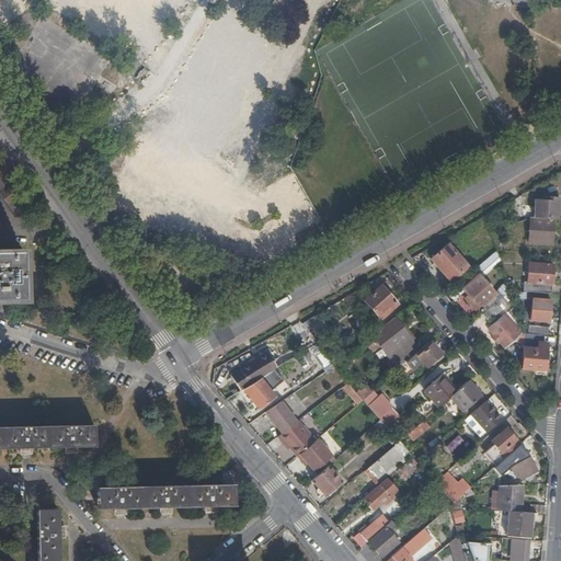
[(25,203),(0,169),(0,194),(13,212),(25,203)]
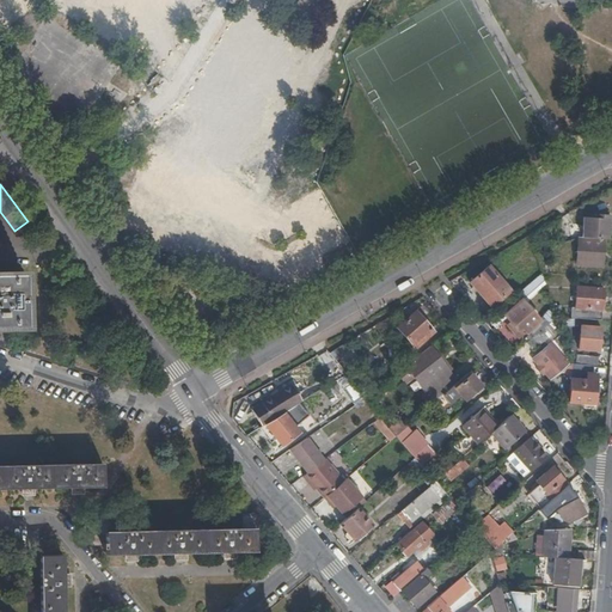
[(604,239),(609,239),(610,216),(600,216),(600,220),(582,219),(581,238),(604,239)]
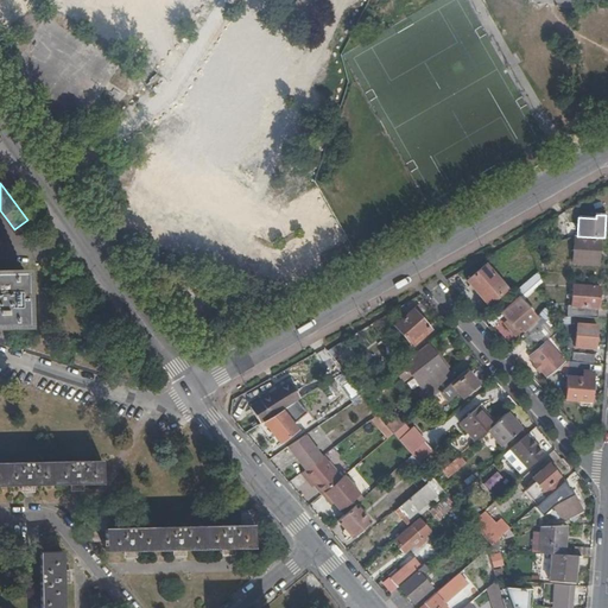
[(600,238),(577,236),(574,236),(571,264),(597,265),(600,238)]
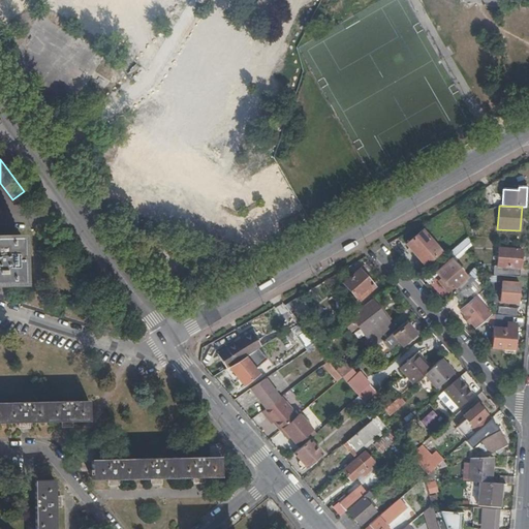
[(466,218),(462,220),(467,236),(473,237),(469,222),(467,223),(466,218)]
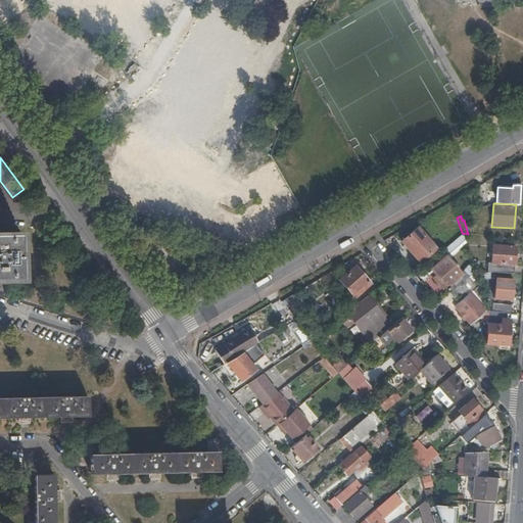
[(419,263),(422,259),(433,250),(435,248),(417,227),(400,241),(419,263)]
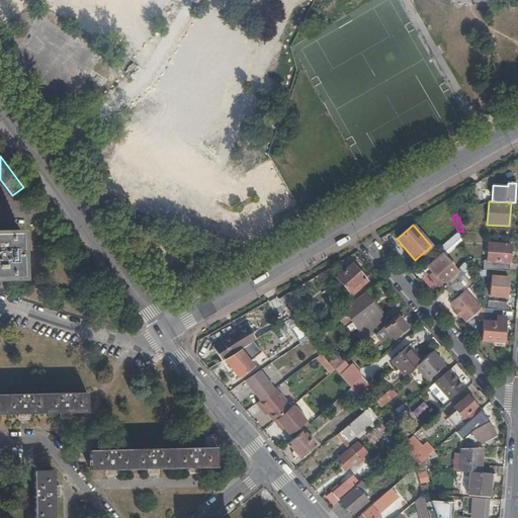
[(0,231),(0,277),(11,277),(23,277),(21,231),(0,231)]
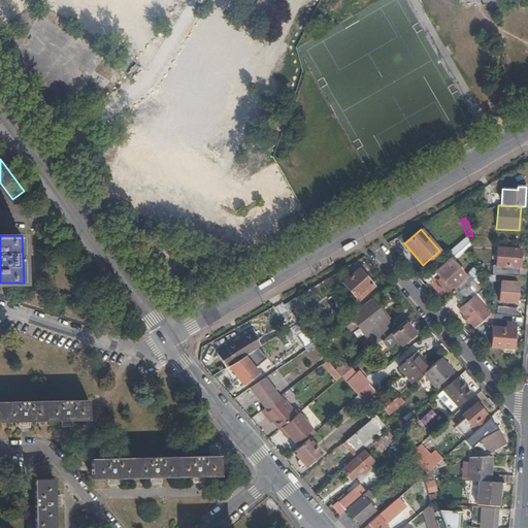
[(441,258),(430,267),(446,285),(452,279),(456,285),(468,274),(453,256),(462,248),(459,242),(441,258)]
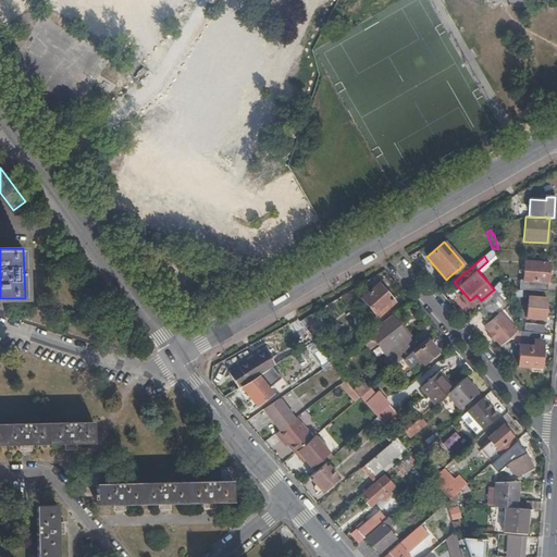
[(518,289),(546,292),(548,263),(524,261),(523,280),(519,280),(518,289)]
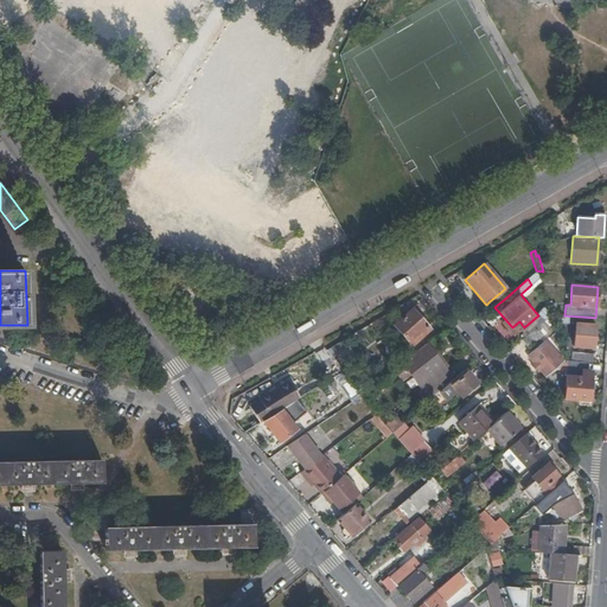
[(490,301),(494,307),(508,296),(503,291),(490,301)]
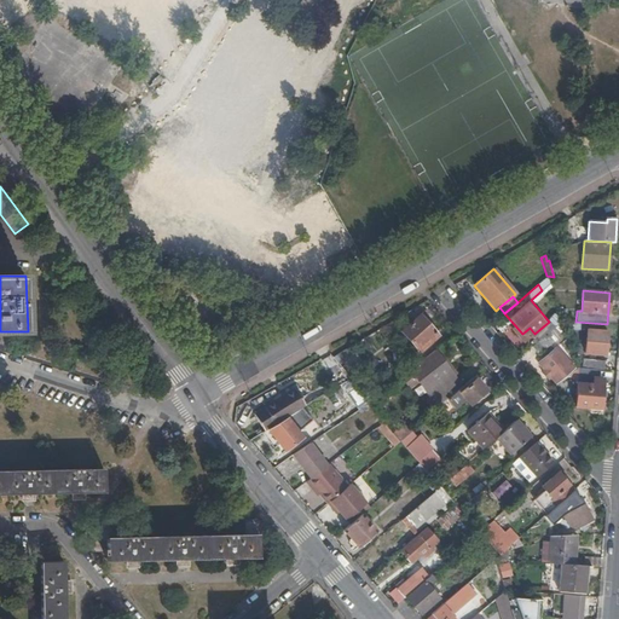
[(421,316),(420,314),(401,330),(416,348),(435,331),(427,322),(429,320),(423,314),(421,316)]
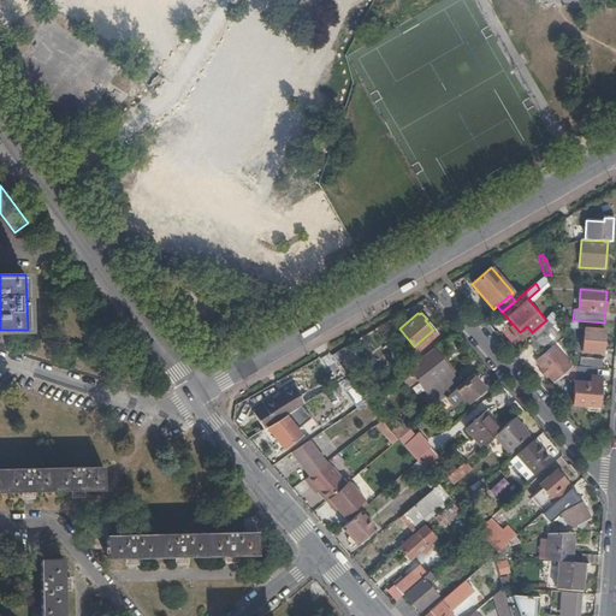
[(549,320),(552,325),(560,319),(555,314),(549,320)]
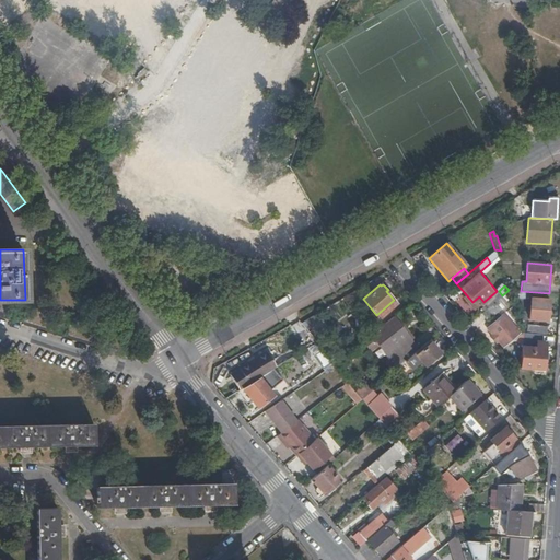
[(502,295),(481,314),(487,321),(498,312),(494,308),(499,305),(501,308),(511,300),(509,290),(502,295)]
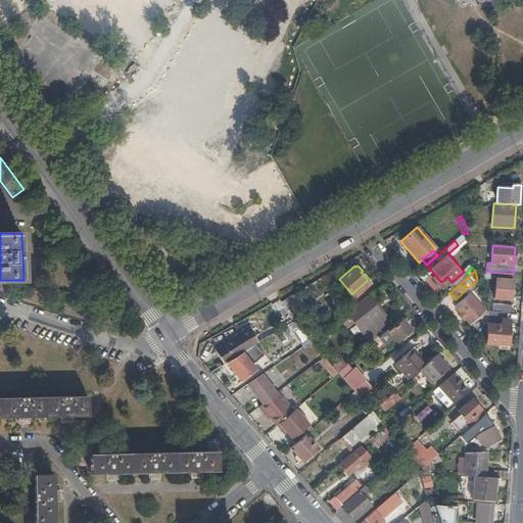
[(511,299),(513,280),(496,279),(495,289),(491,289),(490,294),(494,294),(494,298),(511,299)]
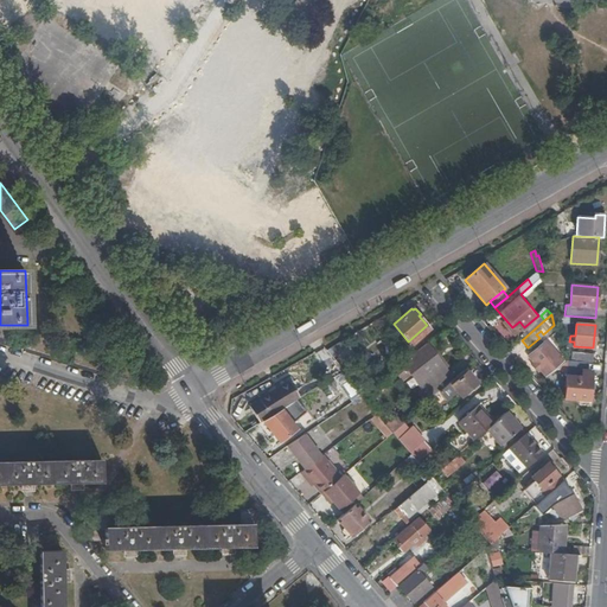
[(351,345),(346,338),(331,346),(334,353),(351,345)]
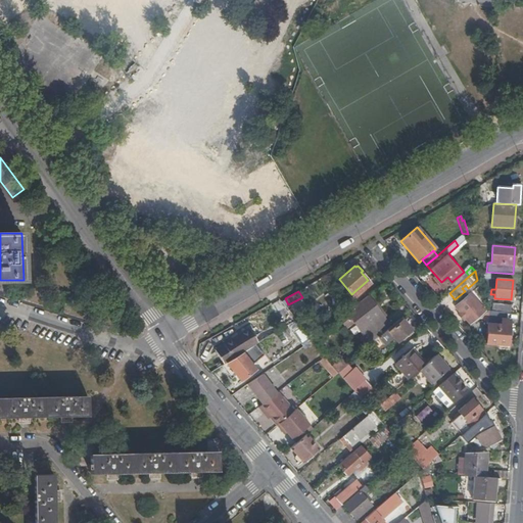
[(388,328),(366,296),(345,313),(354,324),(369,344),(377,337),(388,328)]
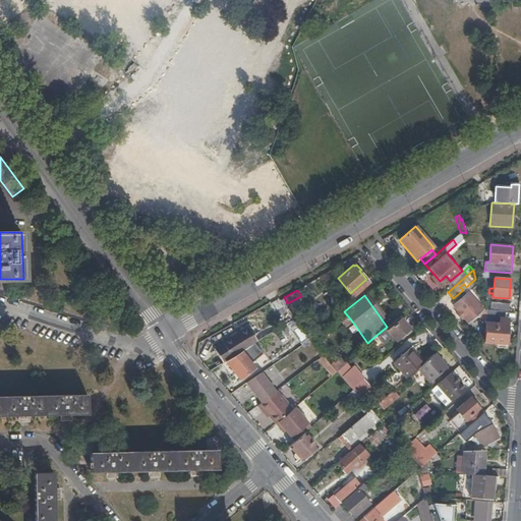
[(474,317),(475,319),(483,311),(481,309),(477,312),(463,296),(453,305),(457,311),(456,312),(461,320),(463,317),(468,323),(474,317)]
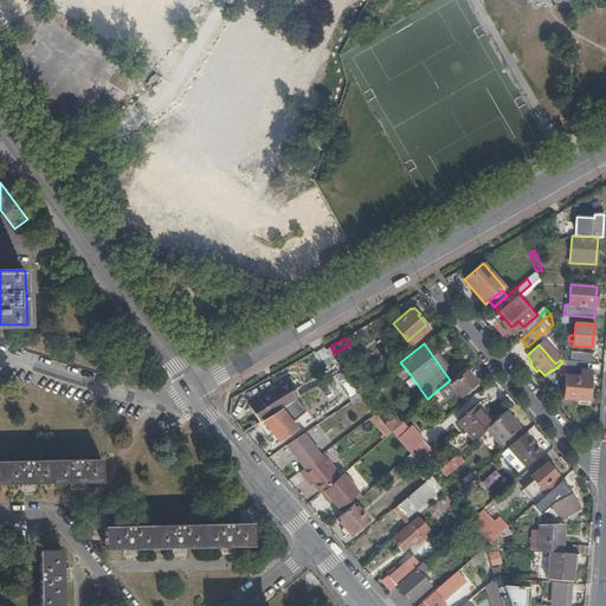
[(586,362),(591,362),(592,354),(562,352),(565,360),(566,360),(586,362)]
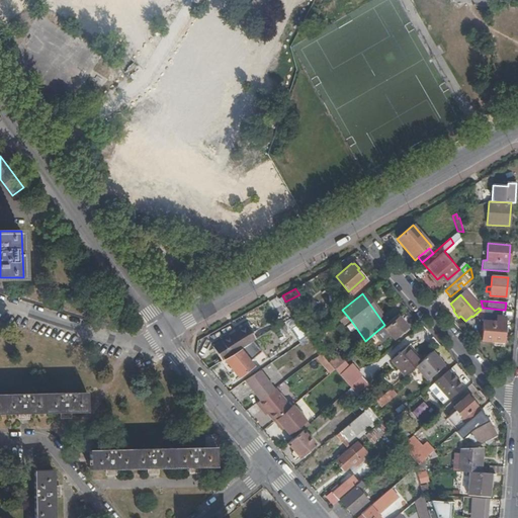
[(501,318),(501,310),(484,308),(482,341),(503,343),(505,318),(501,318)]
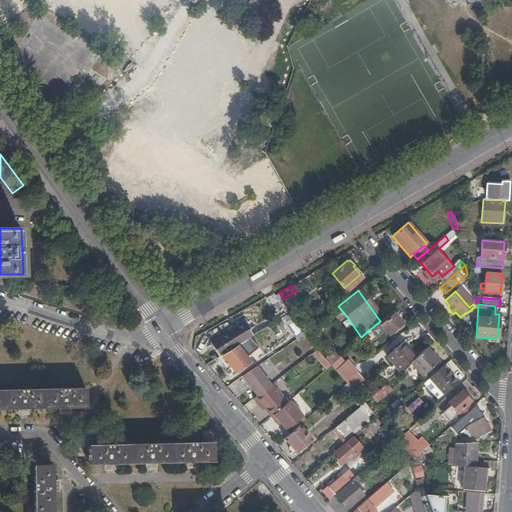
[(347,317),(338,306),(330,312),(338,323),(347,317)]
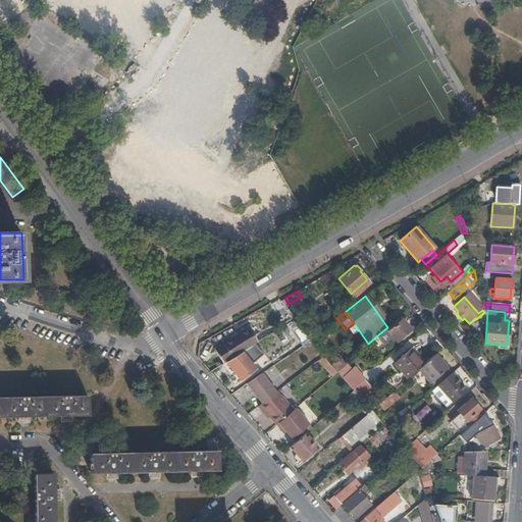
[(312,337),(296,318),(291,321),(307,342),(310,340),(312,337)]
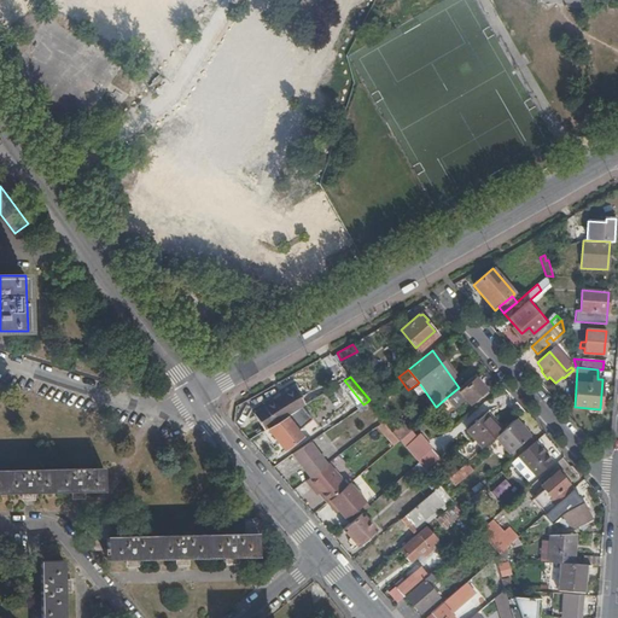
[(473,379),(471,377),(459,388),(445,398),(454,408),(465,398),(470,403),(484,389),(474,378),(473,379)]
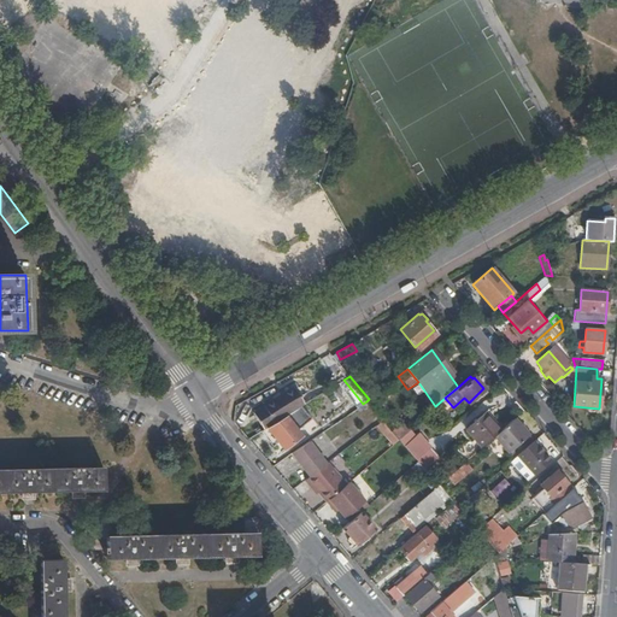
[(253,415),(263,430),(266,428),(286,416),(304,405),(294,388),(253,415)]
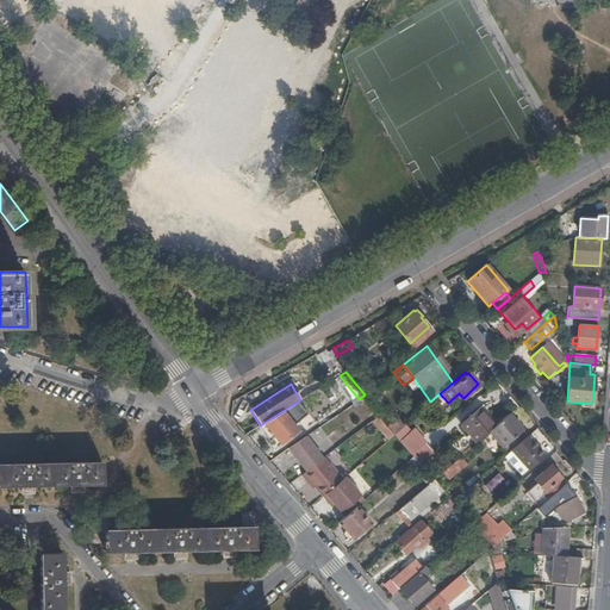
[(487,431),(495,424),(479,408),(460,424),(475,441),(487,431)]
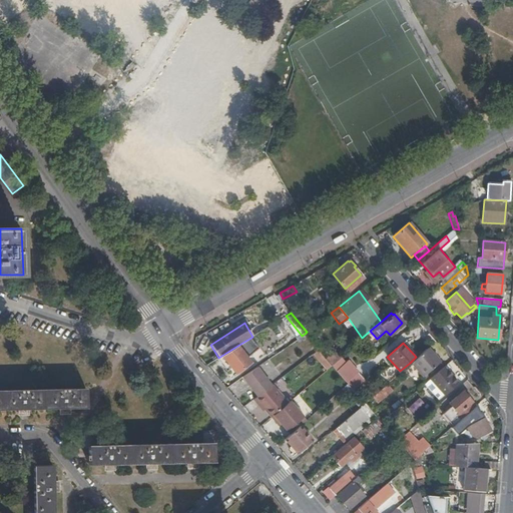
[(237,346),(221,356),(235,374),(250,362),(237,346)]
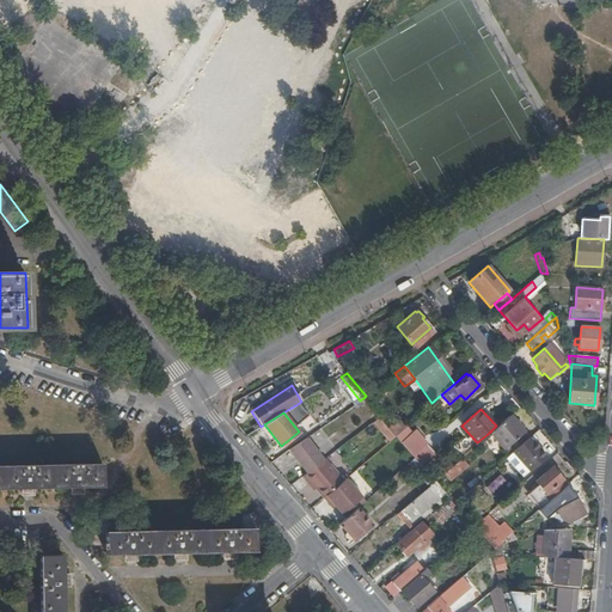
[(528,438),(530,438),(509,415),(496,426),(489,433),(509,454),(513,452),(528,438)]
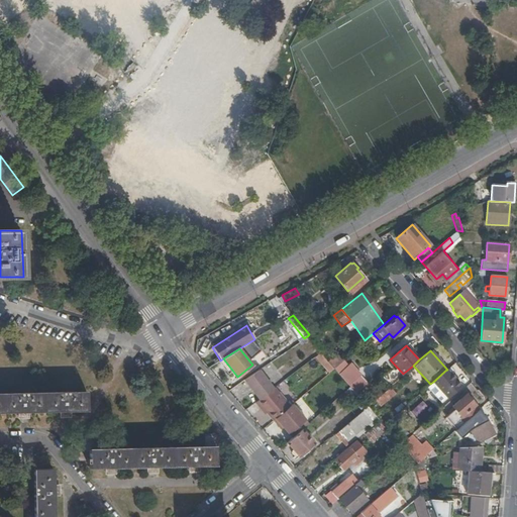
[(327,360),(334,368),(341,362),(343,359),(336,352),(327,360)]
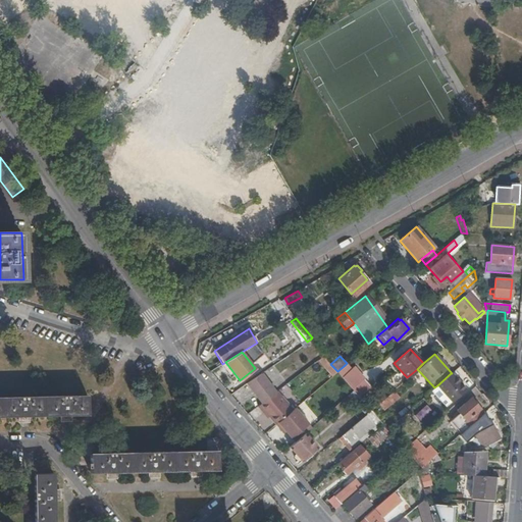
[(345,365),(337,371),(354,392),(358,396),(370,385),(354,366),(349,370),(345,365)]
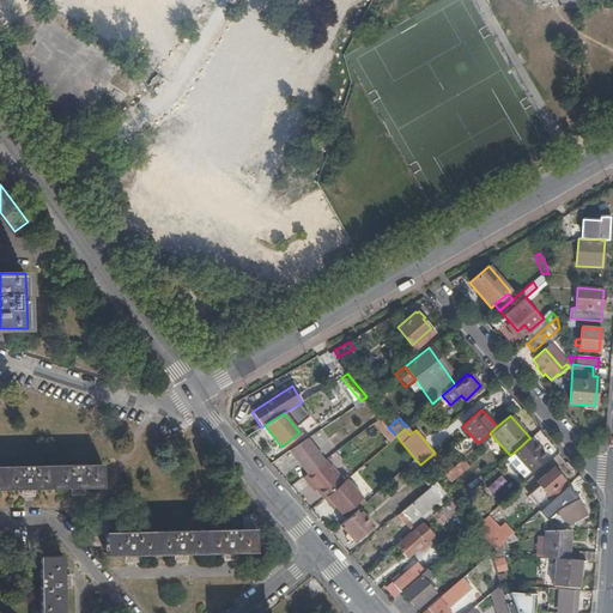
[(434,449),(447,438),(439,430),(426,439),(434,449)]
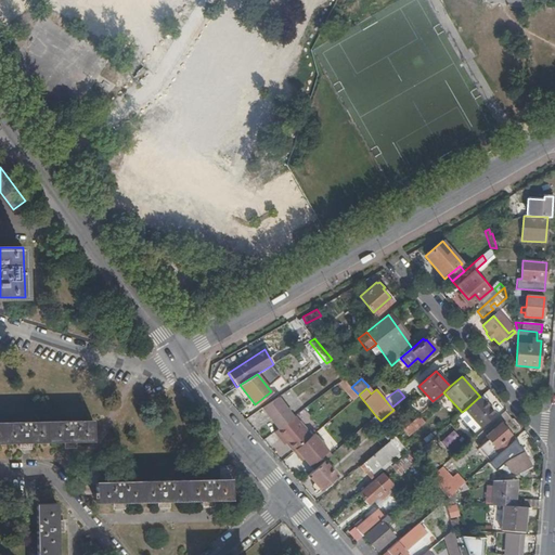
[(279,397),(262,408),(278,428),(293,417),(279,397)]
